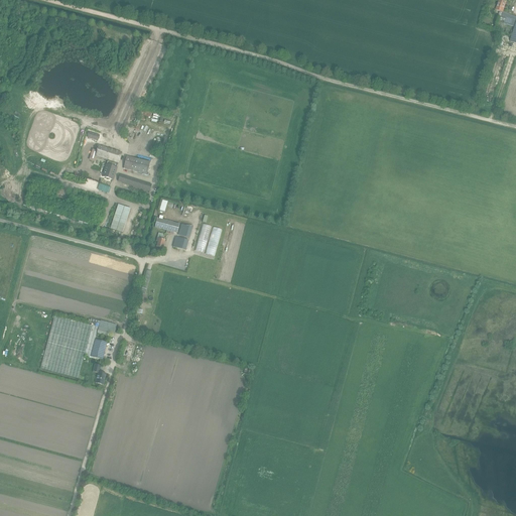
[(499,0),(496,11),(502,13),(506,1),(501,0),(499,0)]
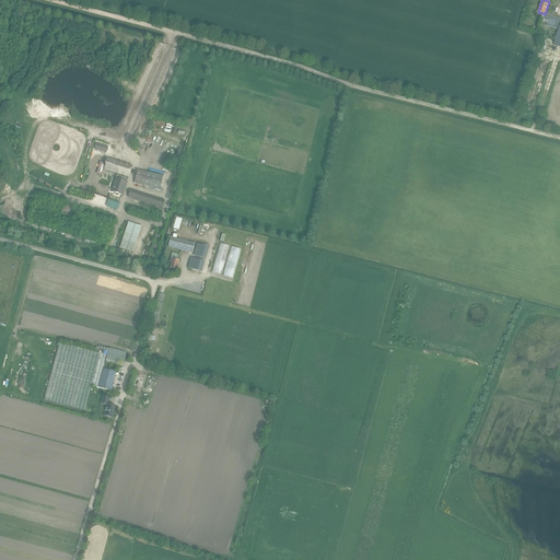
[(541,24),(559,30),(559,24),(559,19),(545,14),(541,24)]
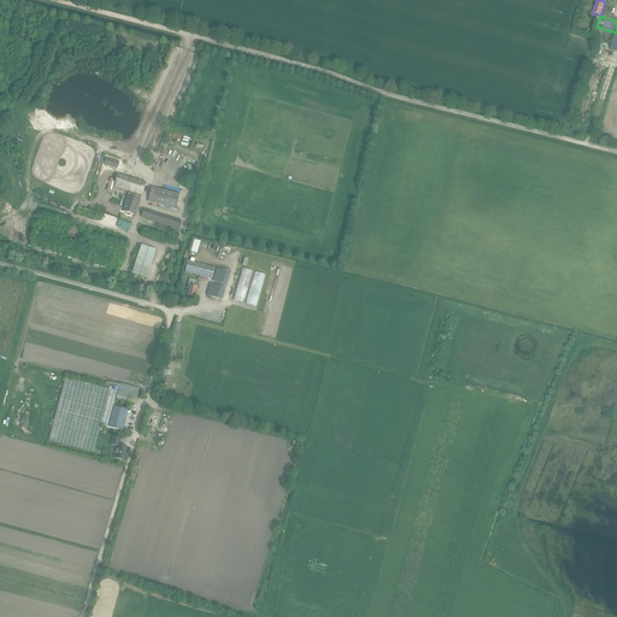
[(117,169),(119,162),(107,158),(105,164),(117,169)]
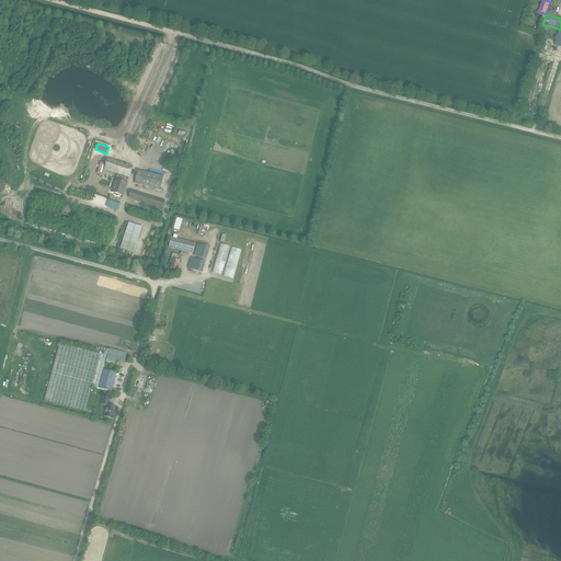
[(112,192),(123,195),(132,167),(109,160),(105,170),(117,174),(112,192)]
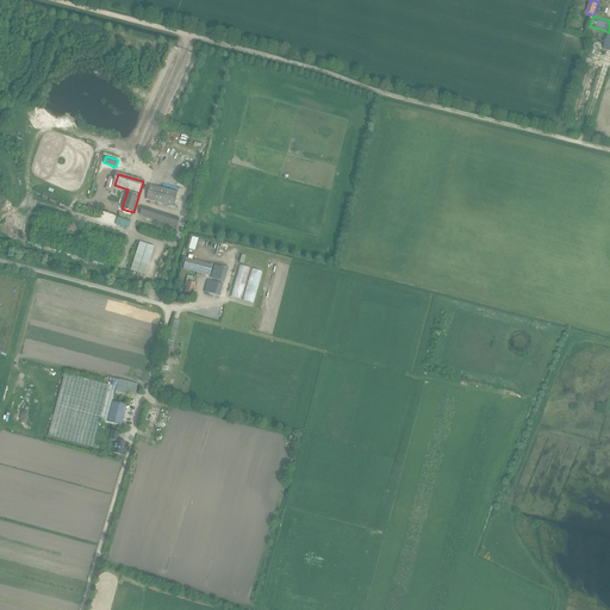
[(149,186),(147,200),(174,207),(178,192),(149,186)]
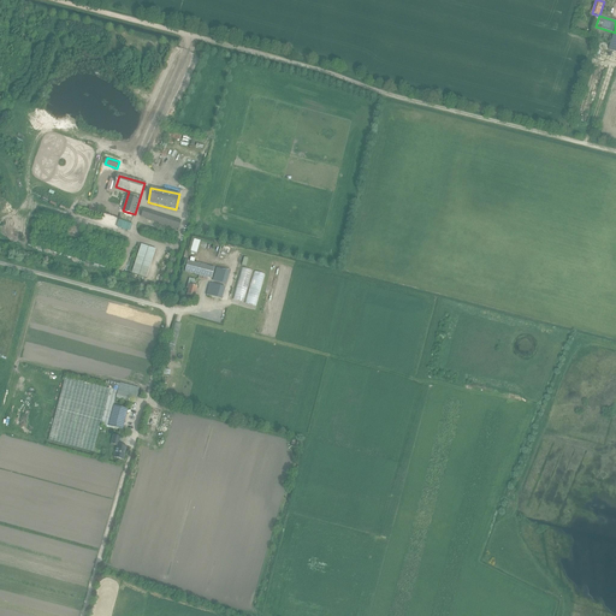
[(141,217),(178,229),(181,221),(143,209),(141,217)]
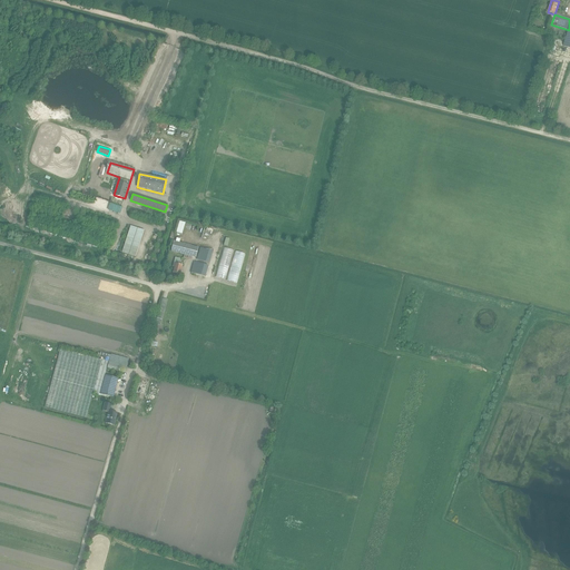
[(141,254),(150,227),(135,223),(127,249),(141,254)]
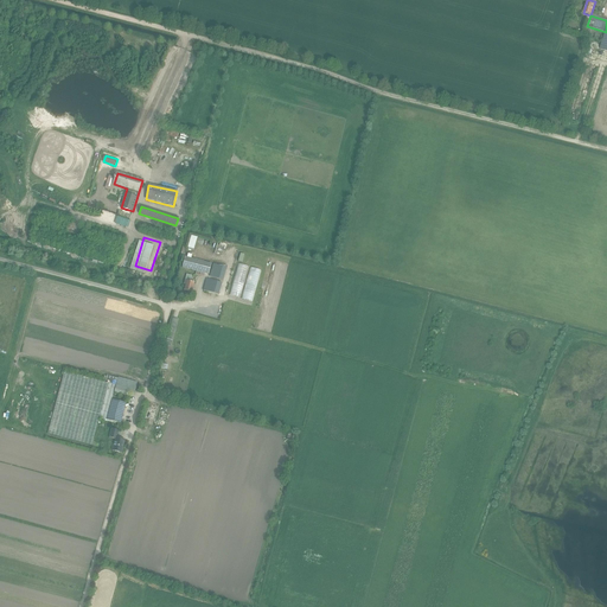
[(211,264),(185,257),(181,268),(196,272),(196,275),(200,276),(200,273),(209,275),(211,264)]
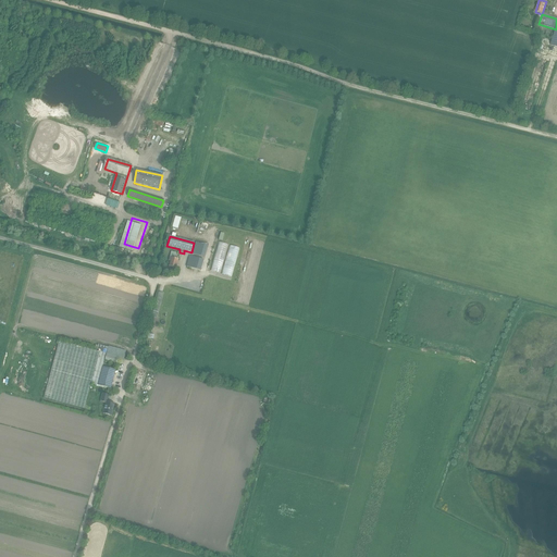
[(196,243),(193,254),(205,258),(208,246),(196,243)]
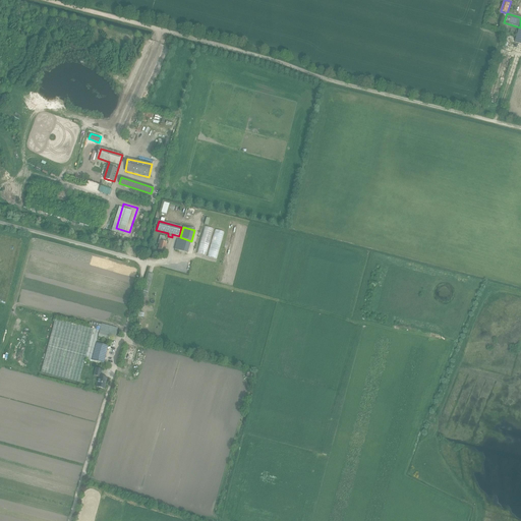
[(222,256),(228,229),(219,227),(213,254),(222,256)]
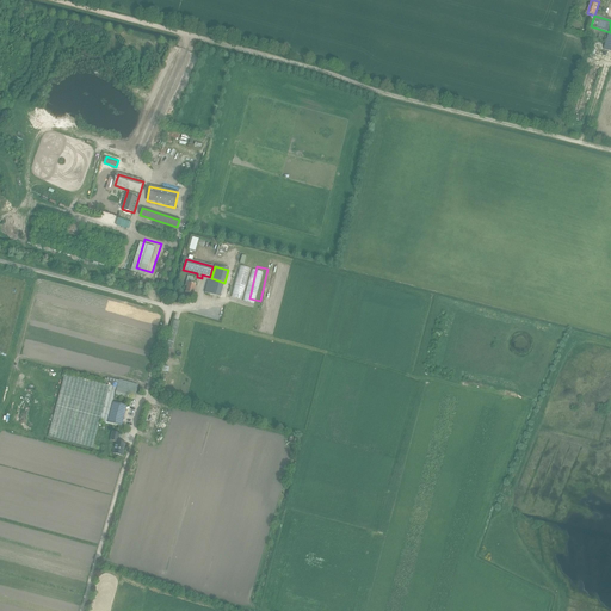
[(185,292),(193,295),(196,285),(191,284),(193,278),(187,277),(186,283),(185,287),(187,287),(185,292)]
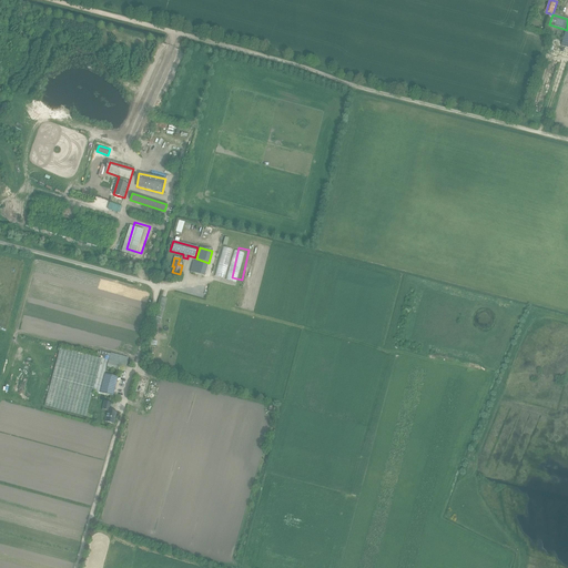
[(190,273),(204,276),(208,265),(193,262),(190,273)]
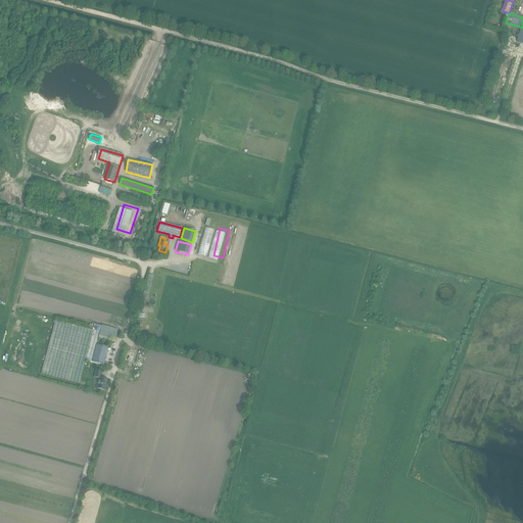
[(291,272),(286,296),(291,297),(296,273),(291,272)]
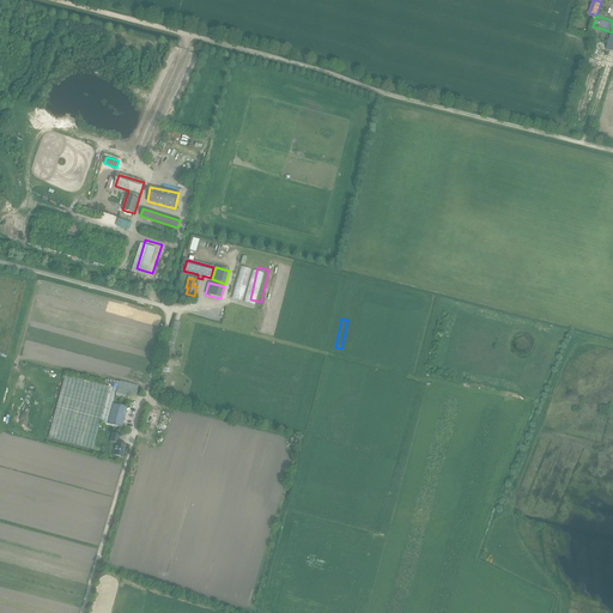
[(108,424),(113,404),(117,389),(65,376),(48,438),(92,450),(101,423),(108,424)]
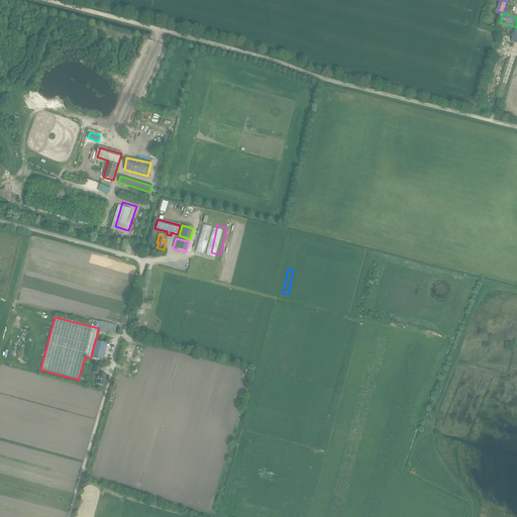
[(107,343),(95,340),(91,357),(103,362),(107,343)]
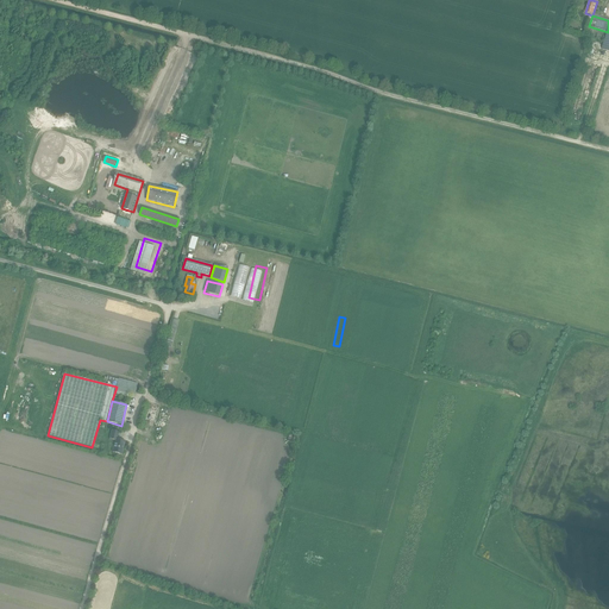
[(113,453),(121,454),(125,441),(117,439),(117,437),(118,437),(119,432),(112,431),(110,439),(115,441),(113,453)]
